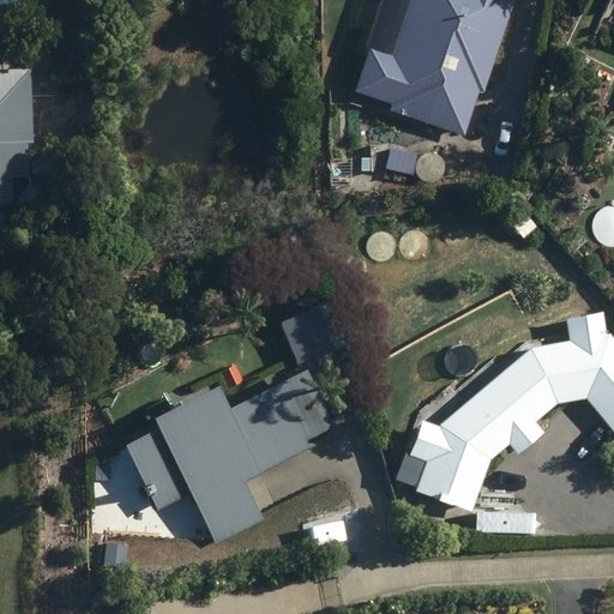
[(4,0),(0,0),(0,28),(11,11),(4,0)]
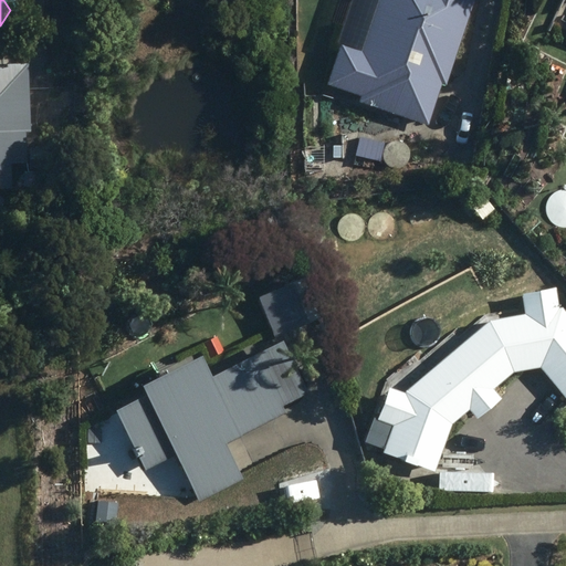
[(326,84),(359,95),(358,101),(427,125),(441,83),(443,84),(472,0),(378,0),(360,52),(341,44),(326,84)]
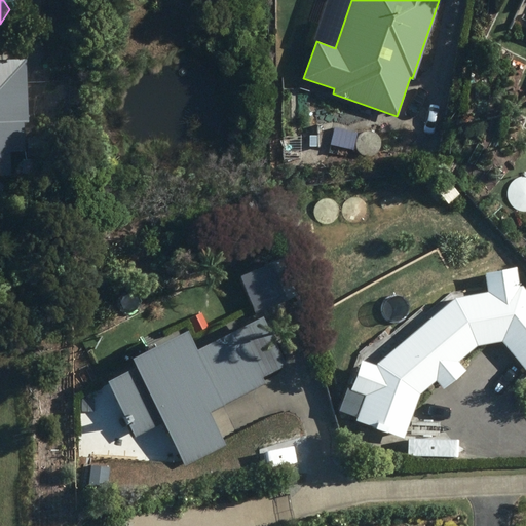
[(314,6),(309,21),(316,24),(323,9),(314,6)]
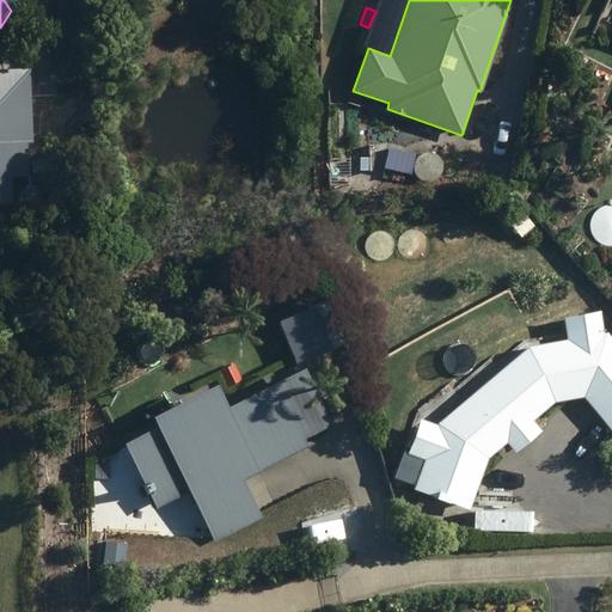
[(0,202),(11,203),(11,176),(26,175),(25,142),(31,142),(30,69),(0,69),(0,202)]
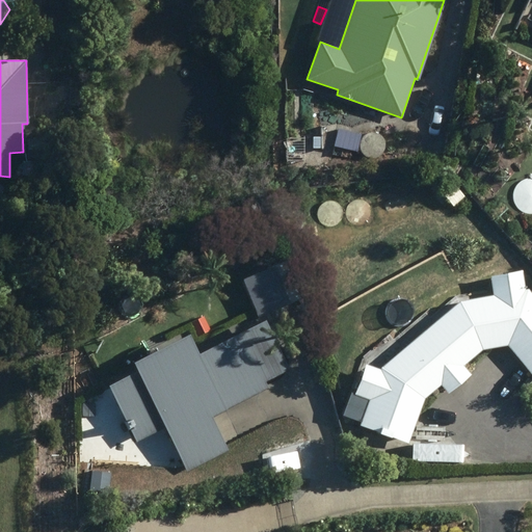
[(302,81),(300,88),(310,91),(313,84),(302,81)]
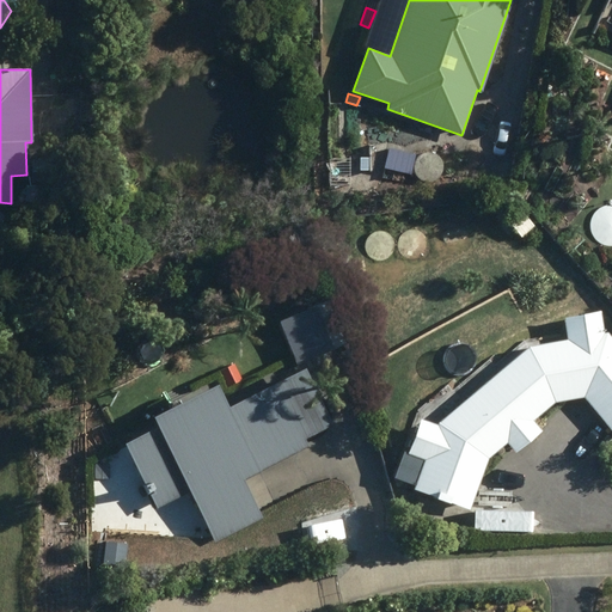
[(415,155),(389,148),(384,167),(410,173),(415,155)]
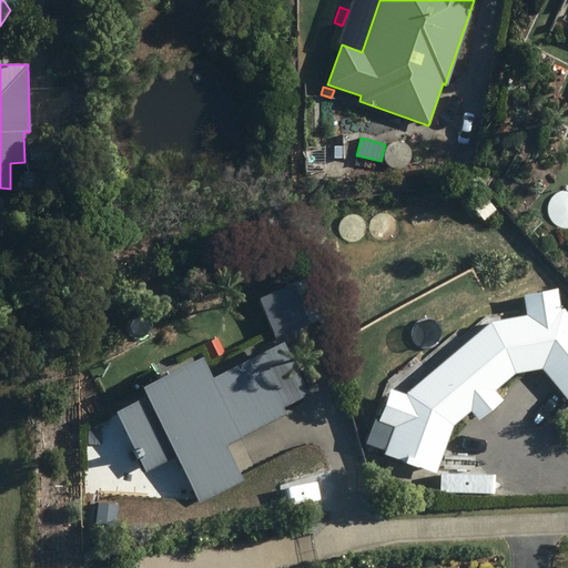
[(29,146),(29,170),(46,170),(46,146),(29,146)]
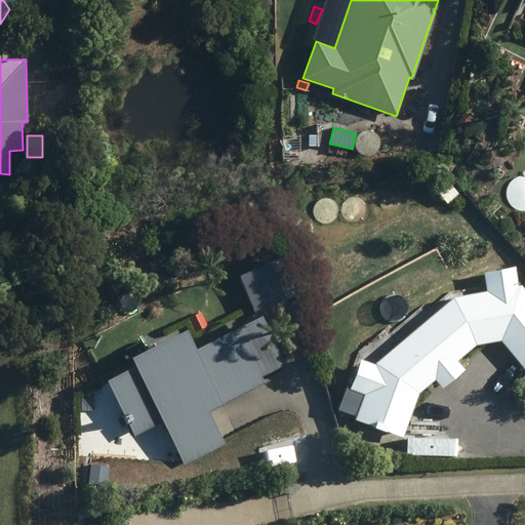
[(458,192),(443,176),(432,188),(447,203),(458,192)]
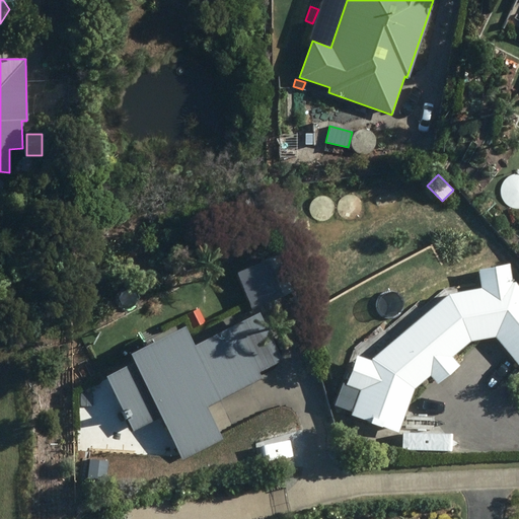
[(370,418),(368,422),(378,426),(380,421),(393,426),(409,385),(431,366),(432,367),(442,359),(441,357),(466,336),(495,329),(518,357),(518,308),(514,303),(518,298),(518,295),(511,286),(506,288),(503,269),(482,272),(485,291),(449,298),(414,326),(419,332),(410,341),(404,335),(374,361),(356,412),(370,418)]
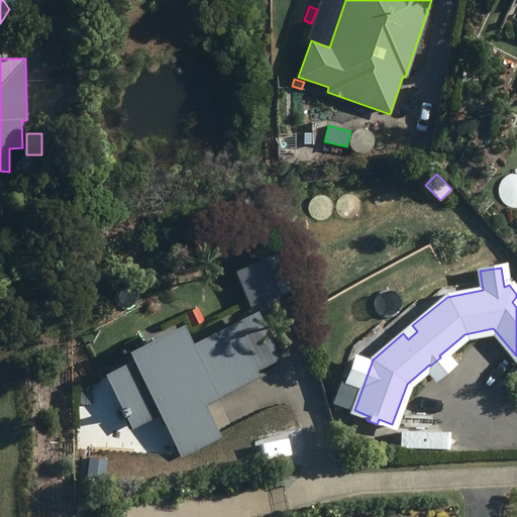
[(126,351),(131,362),(104,376),(130,428),(159,414),(182,459),(221,439),(204,406),(260,378),(255,371),(279,359),(255,312),(191,344),(181,324),(126,351)]
